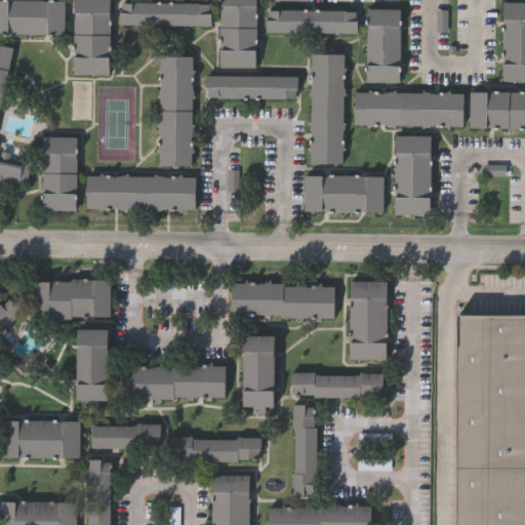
[(0,0),(63,0),(63,33),(0,32),(0,0)]
